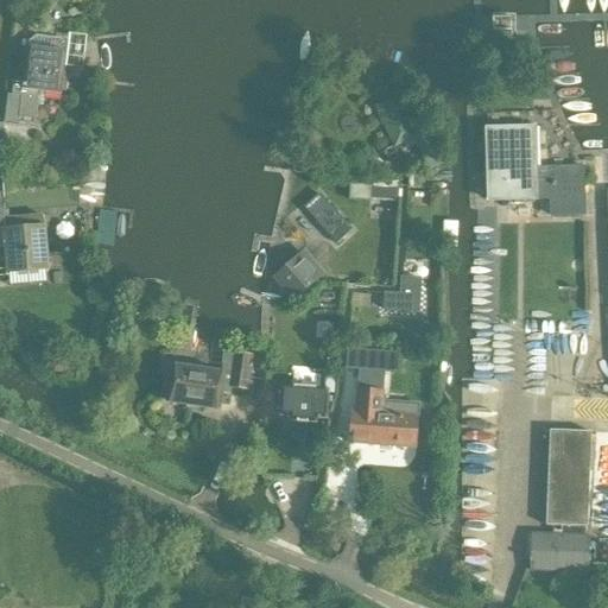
[(510,14),(492,14),(493,29),(510,29),(510,14)]
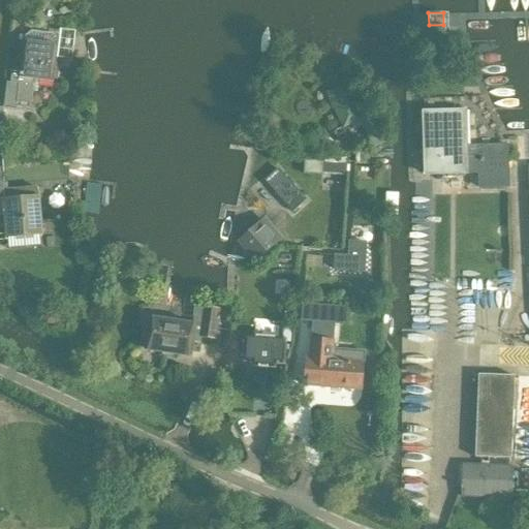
[(54,83),(56,59),(59,41),(54,35),(32,32),(25,37),(25,41),(24,41),(20,71),(12,71),(10,84),(19,85),(17,103),(31,105),(34,81),(54,83)]
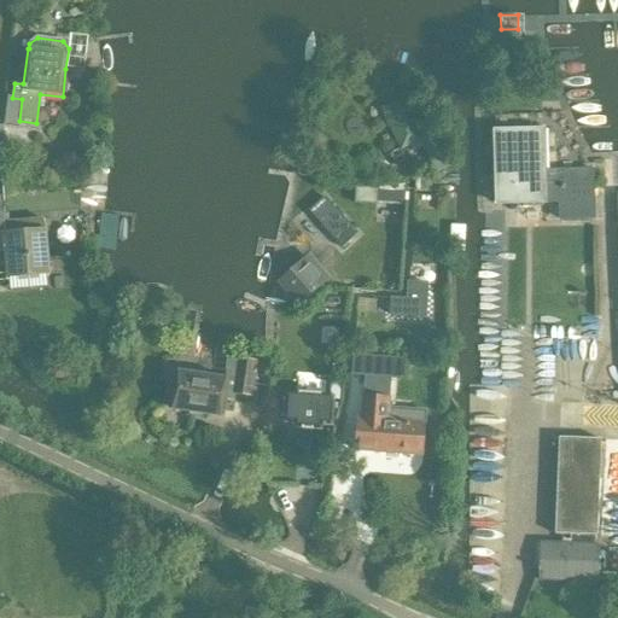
[(403,99),(382,110),(401,150),(409,146),(413,153),(421,149),(418,141),(420,141),(423,145),(435,139),(429,129),(430,128),(424,116),(418,118),(412,105),(407,108),(403,99)]
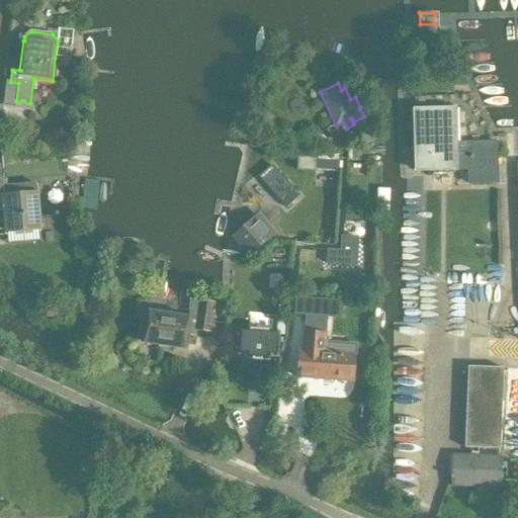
[(456,145),(455,110),(415,111),(417,172),(457,171),(457,170),(469,170),(469,185),(498,184),(497,158),(497,144),(456,145)]
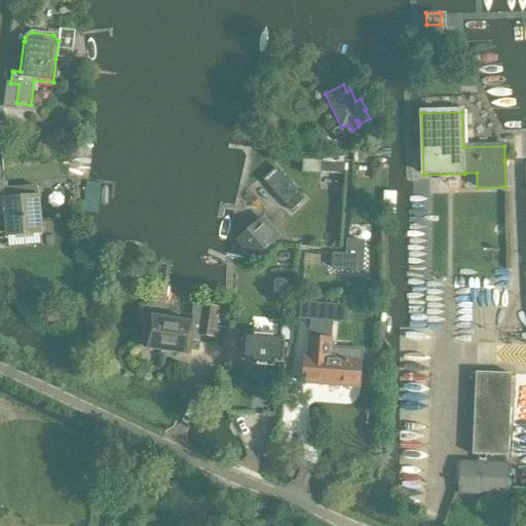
[(370,118),(360,123),(372,148),(384,141),(371,117),(370,118)]
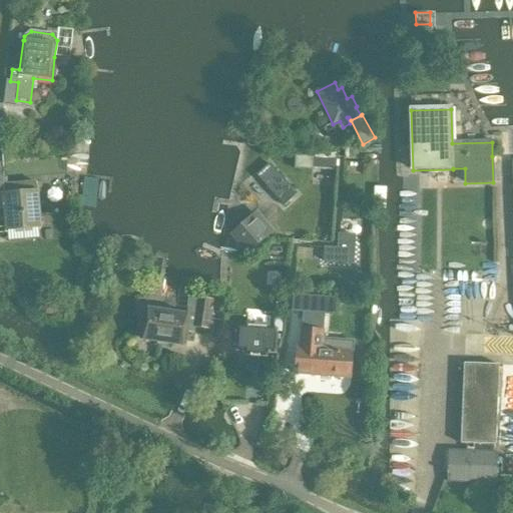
[(313,159),(312,170),(336,171),(337,161),(313,159)]
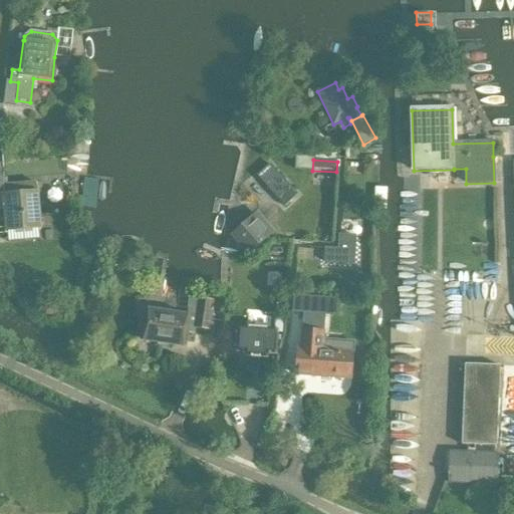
[(270,166),(258,177),(279,200),(277,201),(284,209),(299,195),(292,188),(290,189),(270,166)]
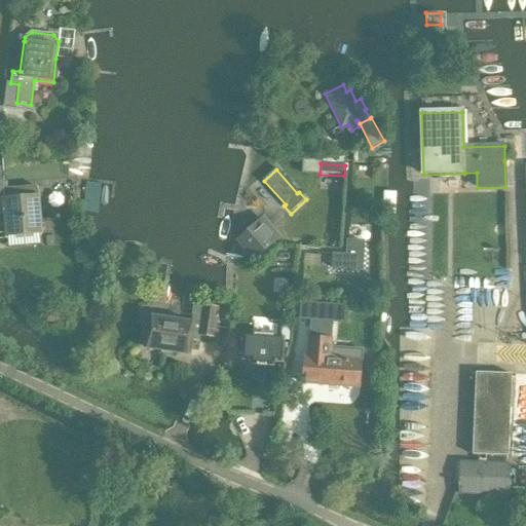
[(0,211),(5,211),(7,236),(8,236),(9,249),(40,246),(39,234),(41,234),(37,187),(4,190),(4,184),(0,184),(0,211)]
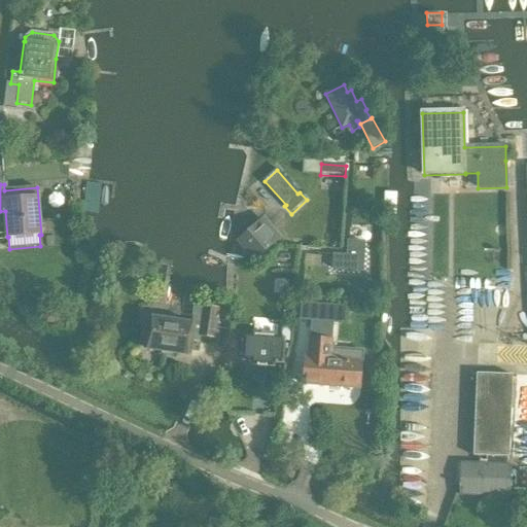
[(265,217),(237,242),(255,262),(283,238),(265,217)]
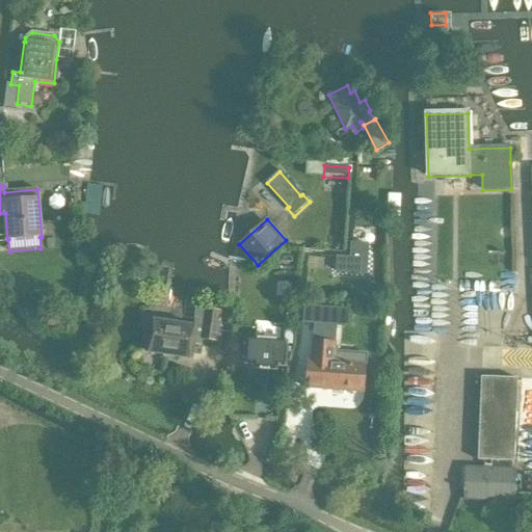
[(366,274),(368,244),(351,243),(350,259),(336,258),(335,272),(366,274)]
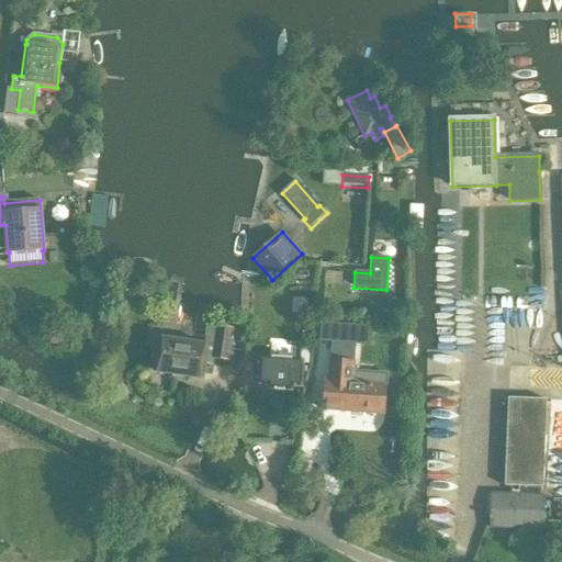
[(326,271),(325,284),(340,285),(343,273),(326,271)]
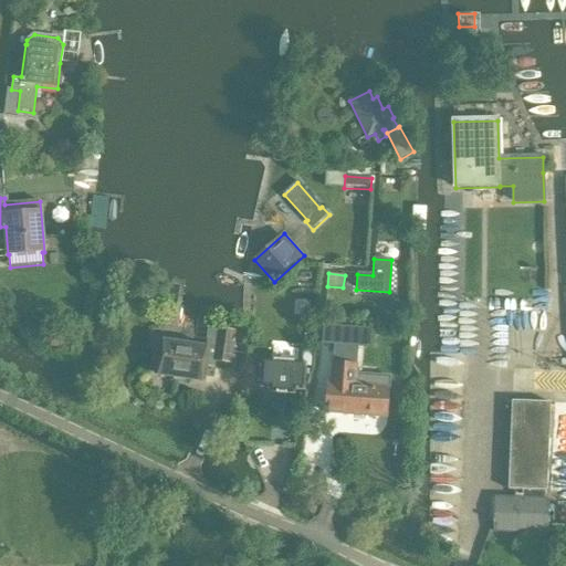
[(328,343),(326,366),(333,366),(332,384),(327,384),(325,413),(386,418),(389,377),(356,375),(356,366),(341,365),(342,344),(342,341),(343,341),(344,327),(324,326),(323,343),(328,343)]
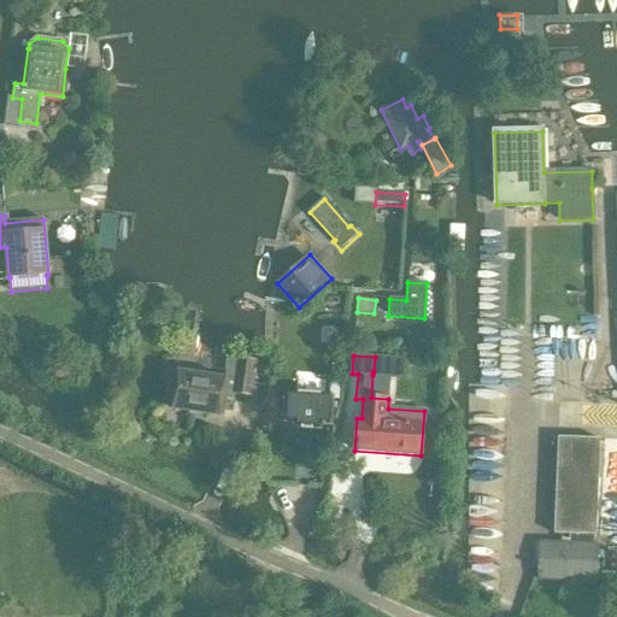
[(176,372),(170,409),(221,416),(223,399),(234,401),(235,394),(250,397),(254,362),(227,357),(224,371),(227,371),(225,380),(176,372)]
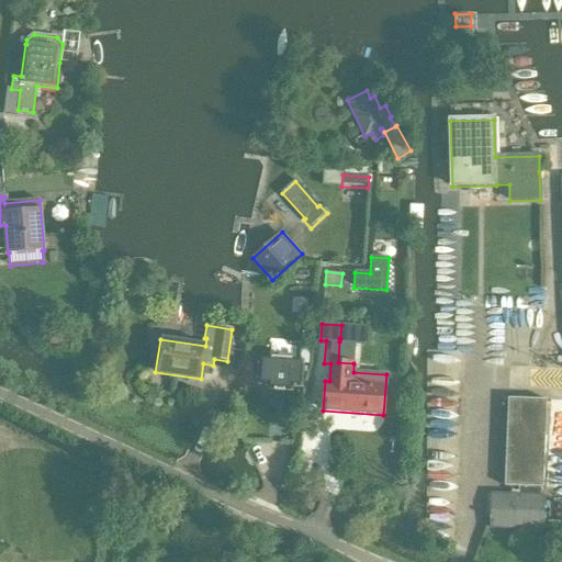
[(263,357),(262,383),(270,384),(270,388),(289,389),(290,383),(299,384),(301,360),(263,357)]
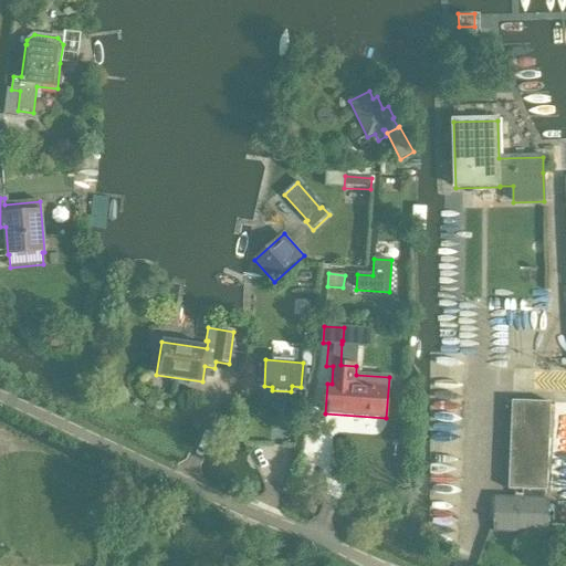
[(546,492),(551,404),(512,402),(509,491),(524,491),(523,501),(495,499),(494,532),(547,534),(548,501),(544,501),(545,492),(546,492)]
